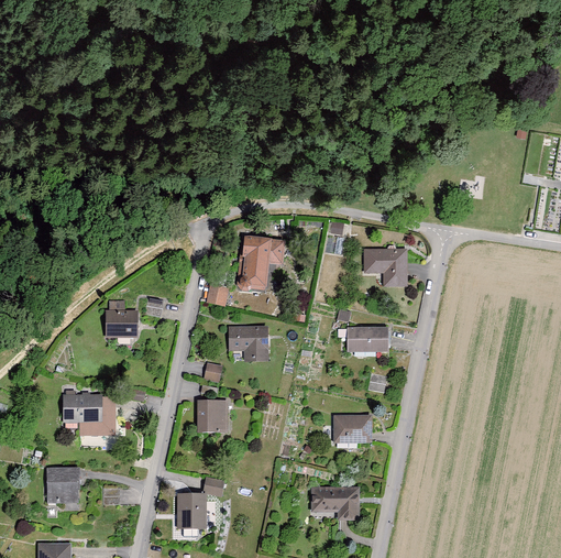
[(525,124),(516,123),(514,132),(524,133),(525,124)]
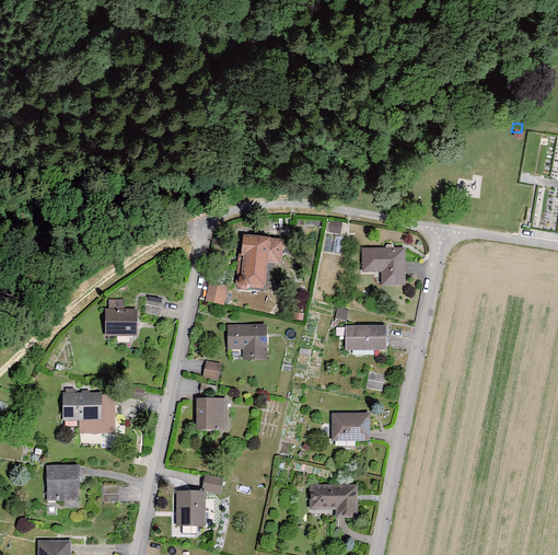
[(340,219),(329,218),(327,230),(339,231),(340,219)]
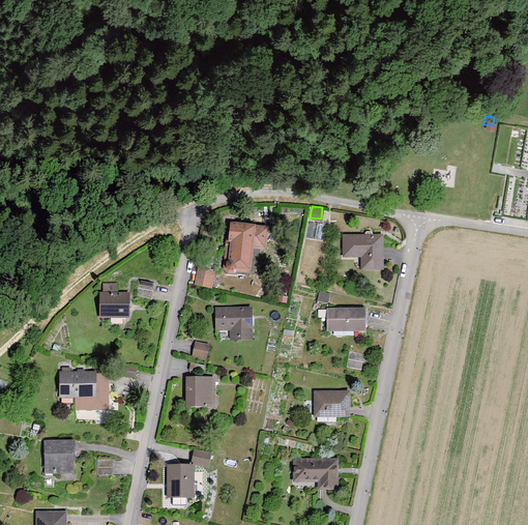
[(230,221),(228,241),(230,241),(228,267),(251,269),(254,243),(266,244),(268,224),(230,221)]
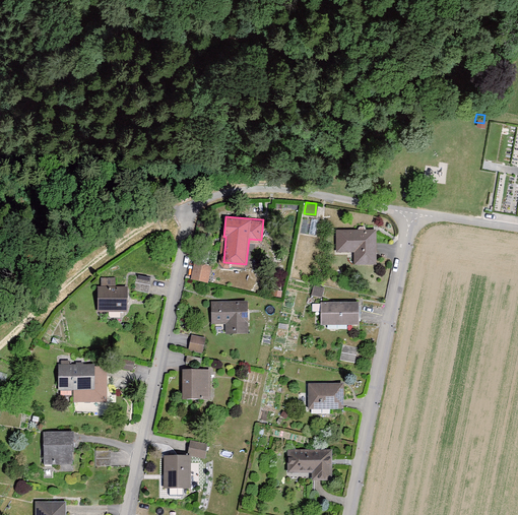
[(376,228),(335,228),(335,250),(353,250),(353,262),(375,262),(376,228)]
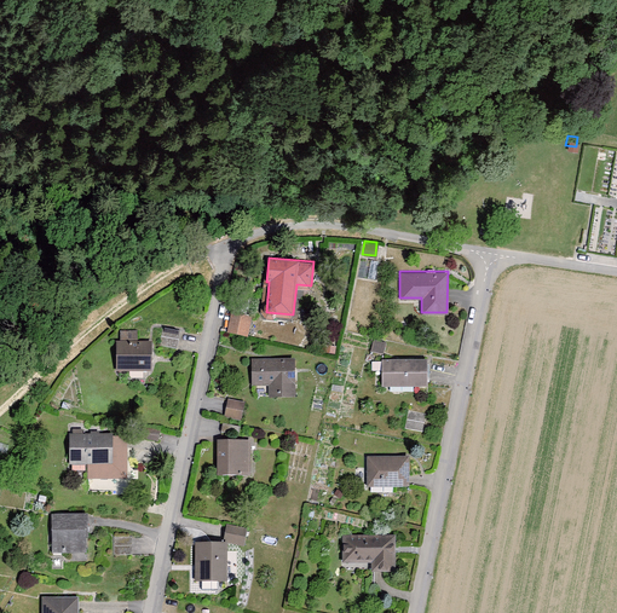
[(251,313),(229,310),(225,329),(247,333),(251,313)]
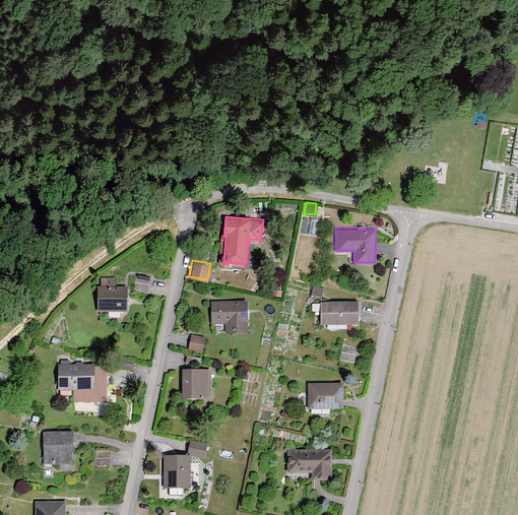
[(96,285),(96,310),(125,310),(125,285),(114,285),(114,275),(100,276),(100,285),(96,285)]
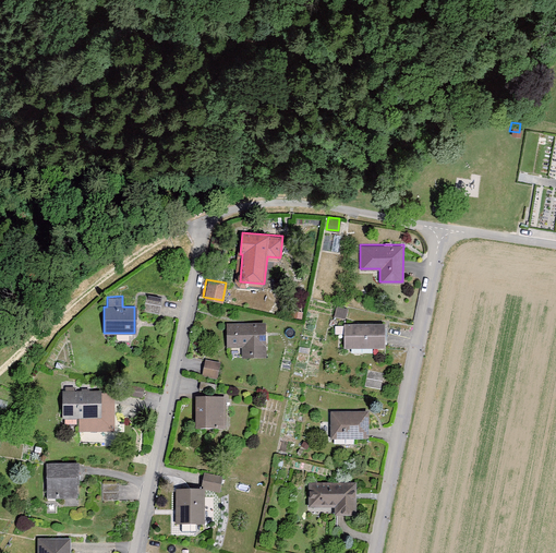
[(345,307),(335,304),(333,315),(342,317),(345,307)]
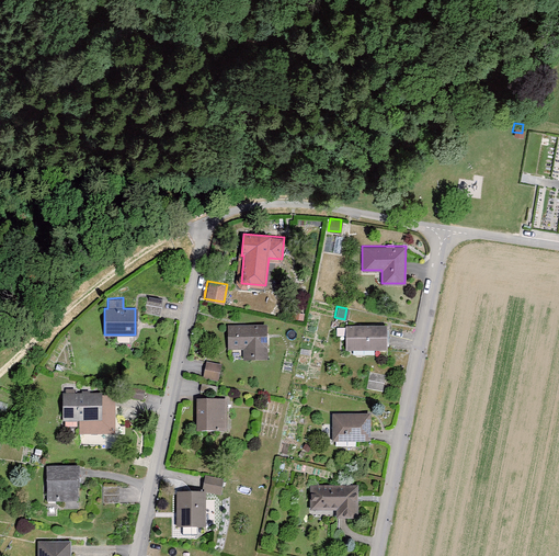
[(266,322),(227,322),(228,345),(243,345),(243,359),(266,359),(266,322)]
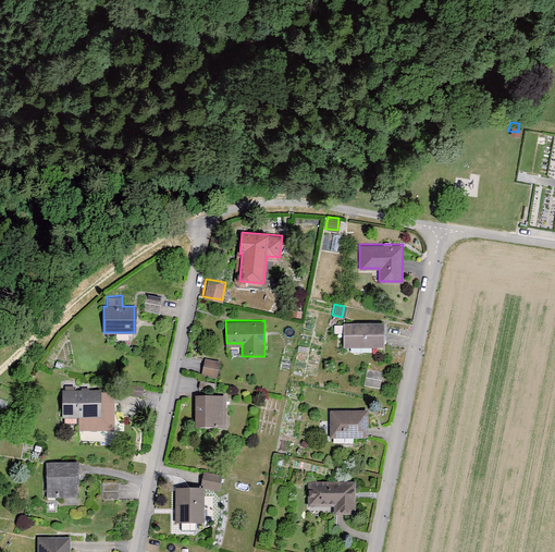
[(384,346),(384,322),(343,322),(343,346),(384,346)]
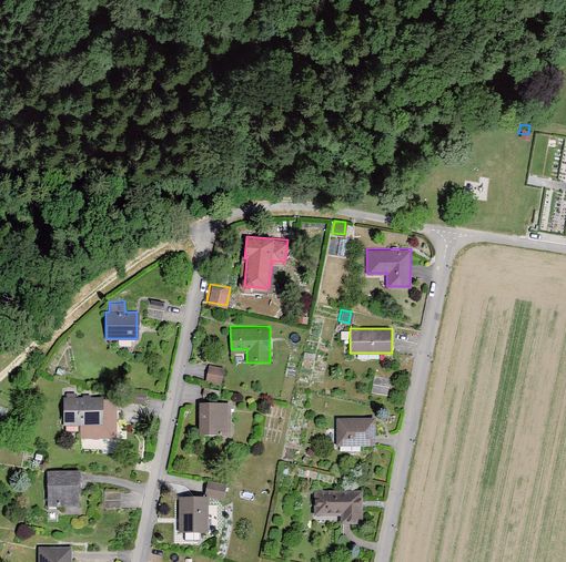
[(223,366),(208,363),(204,380),(220,382),(223,366)]
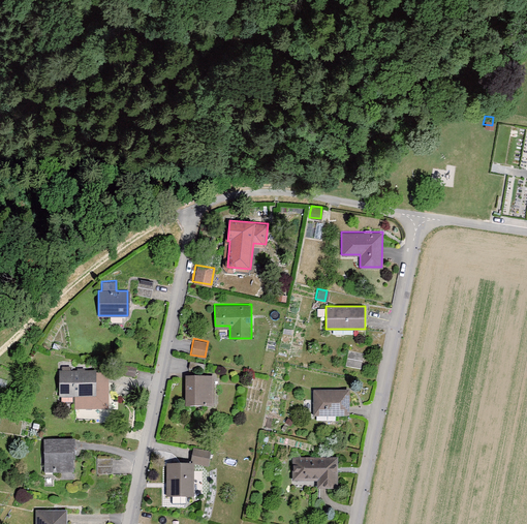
[(96,370),(59,370),(59,395),(96,395),(96,370)]
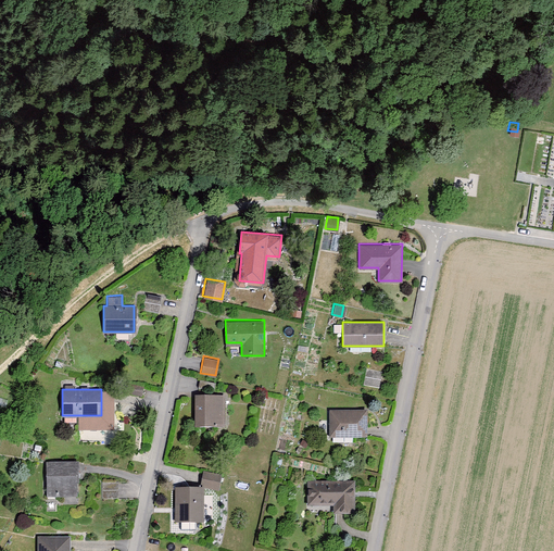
[(226,393),(194,393),(196,427),(226,427),(226,393)]
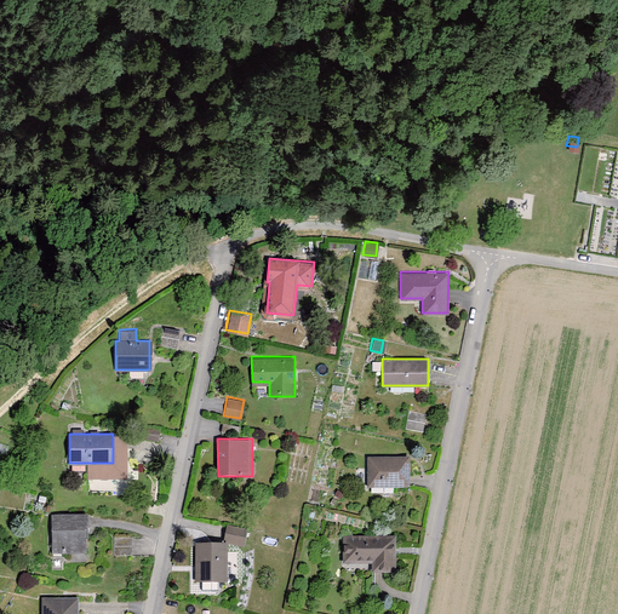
[(411,454),(367,453),(367,486),(410,487),(411,454)]
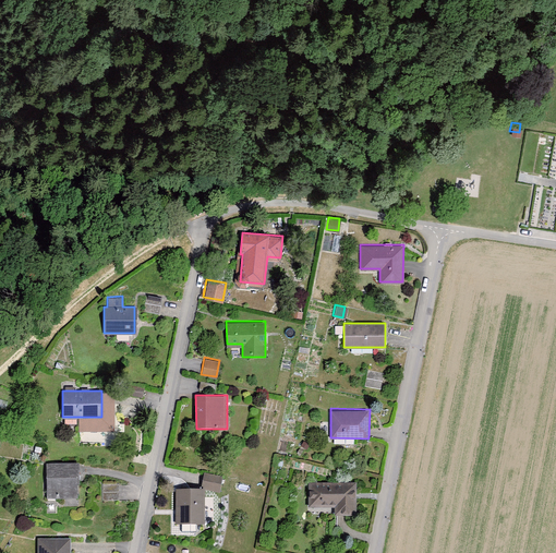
[(80,463),(46,463),(46,495),(80,495),(80,463)]
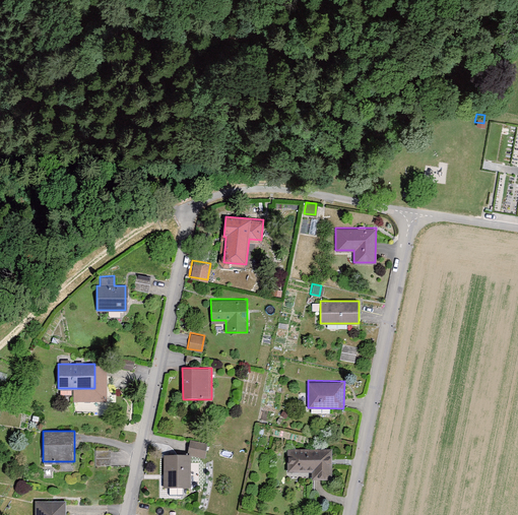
[(204,457),(206,443),(190,440),(187,455),(190,455),(204,457)]
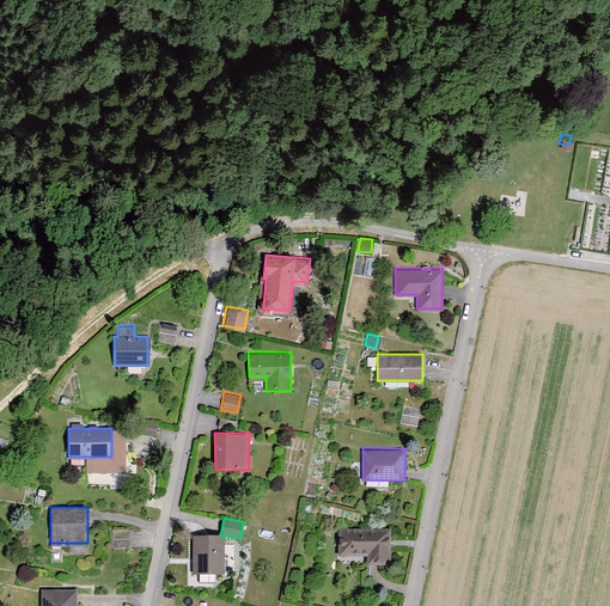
[(391,527),(339,528),(340,556),(366,556),(366,563),(391,562),(391,527)]
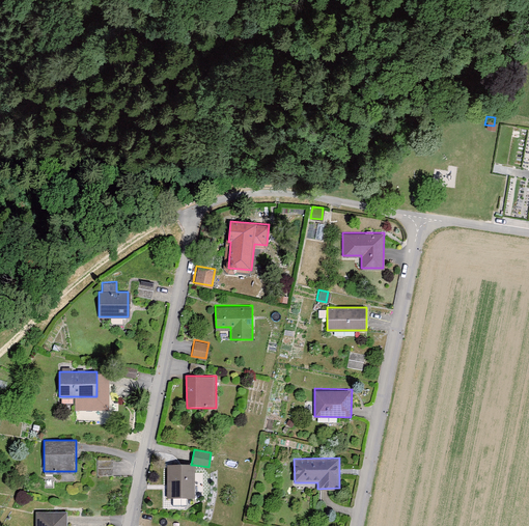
[(194,465),(168,464),(167,498),(193,498),(194,465)]
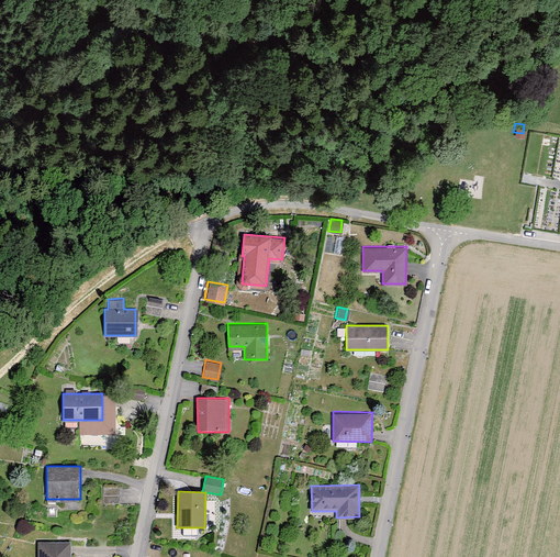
[(69,556),(70,541),(37,541),(36,556),(69,556)]
